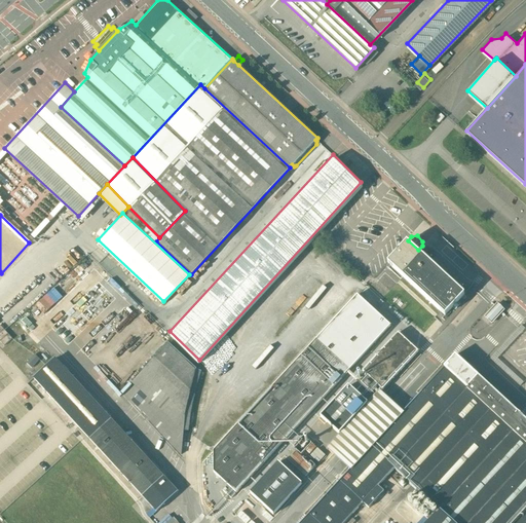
[(408,240),(405,238),(386,259),(402,273),(420,252),(418,250),(408,240)]
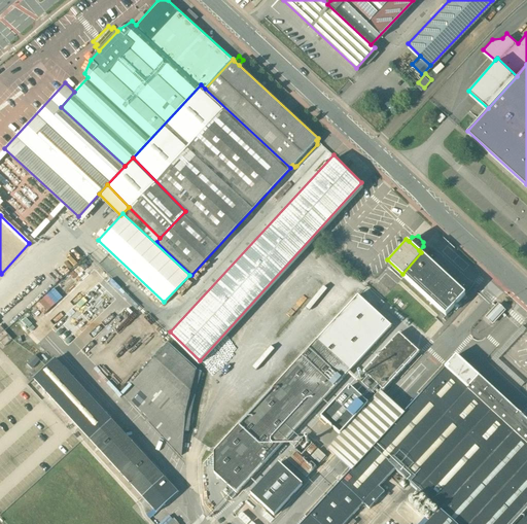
[(421,252),(402,274),(445,312),(464,291),(421,252)]
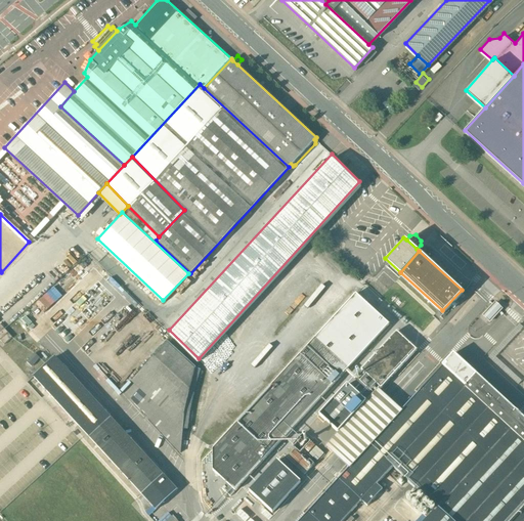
[(389,321),(354,291),(212,444),(212,468),(225,479),(234,486),(389,321)]
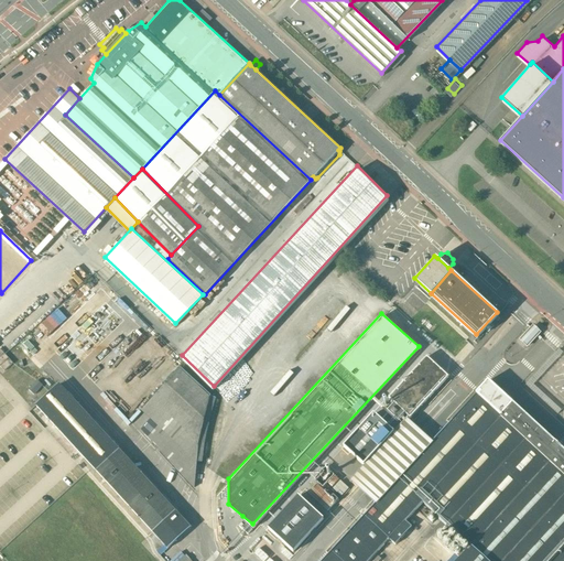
[(539,328),(531,321),(519,335),(525,343),(539,328)]
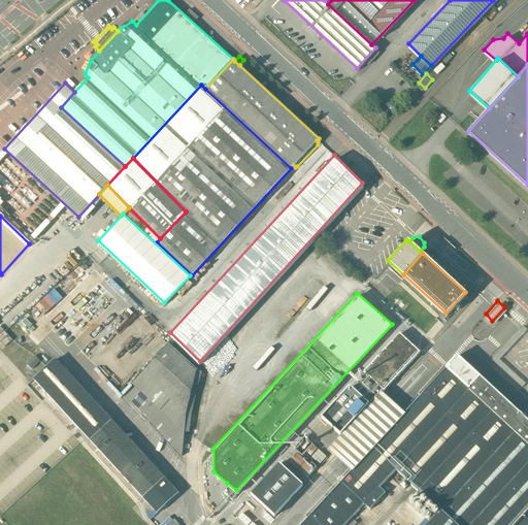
[(12,337),(0,324),(0,338),(4,343),(12,337)]
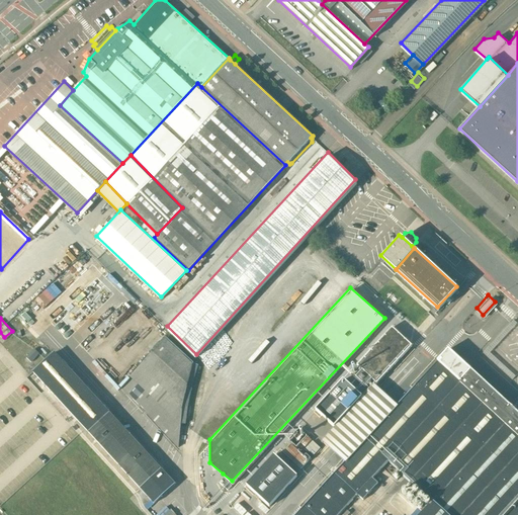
[(410,342),(392,324),(356,361),(361,366),(370,375),(375,380),(410,342)]
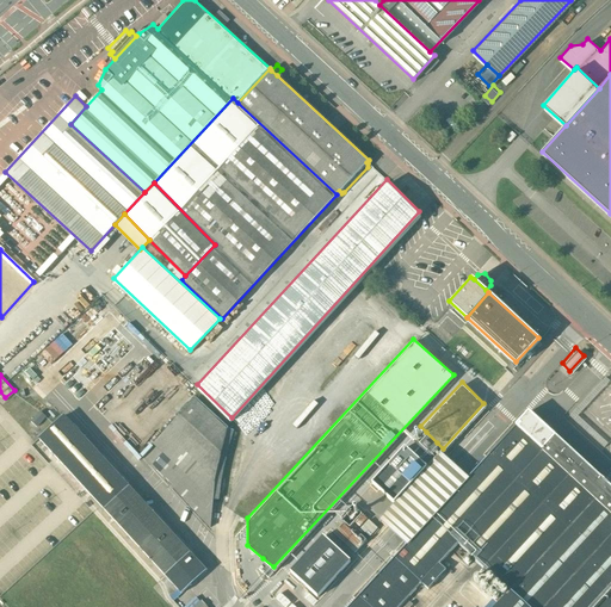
[(233,428),(195,394),(152,441),(170,458),(160,470),(210,524),(213,496),(218,495),(222,464),(228,441),(233,428)]
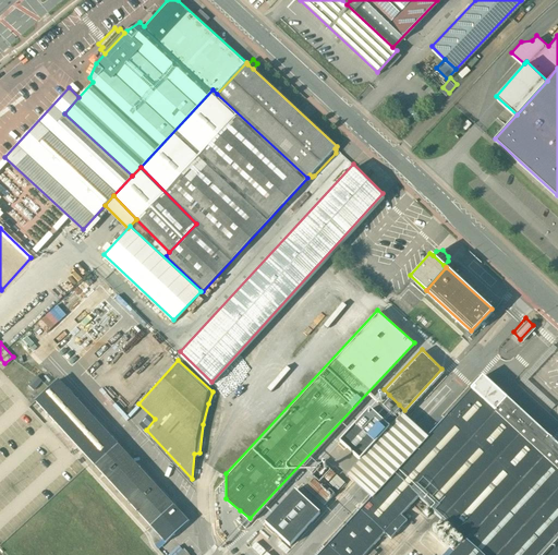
[(40,378),(36,373),(27,381),(32,387),(40,378)]
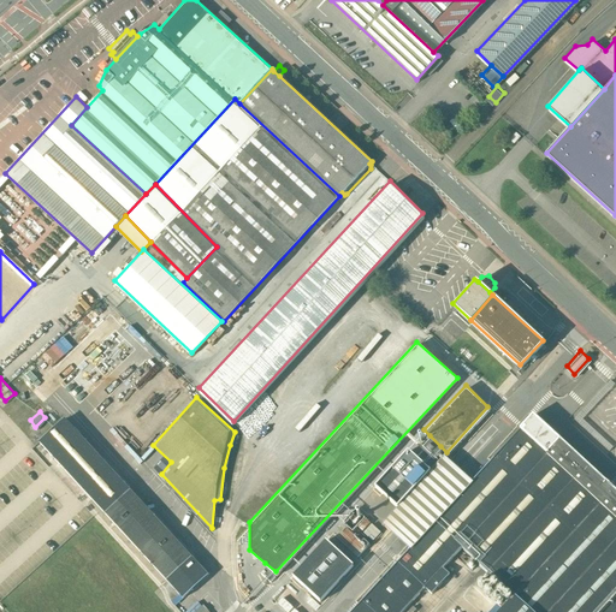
[(615,611),(615,489),(531,411),(473,474),(410,542),(345,611),(615,611)]
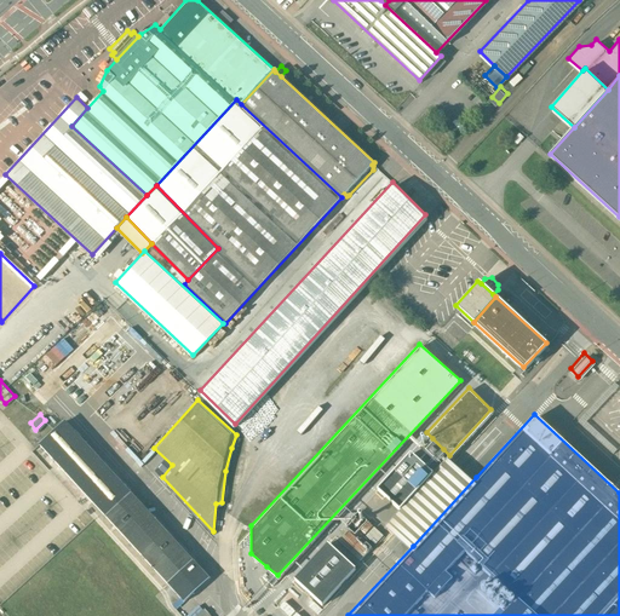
[(200,566),(63,418),(38,442),(183,599),(194,591),(211,576),(200,566)]
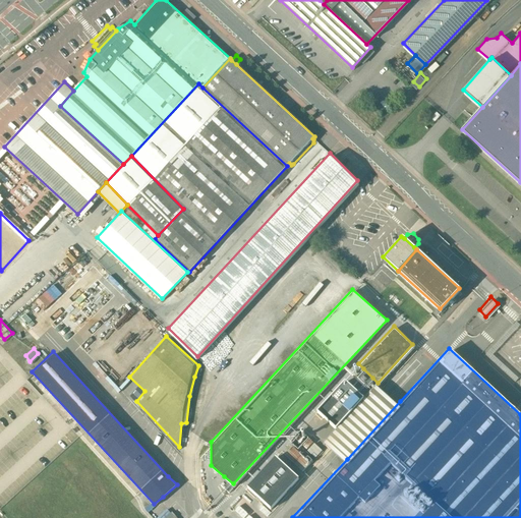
[(372,378),(363,368),(356,376),(365,384),(372,378)]
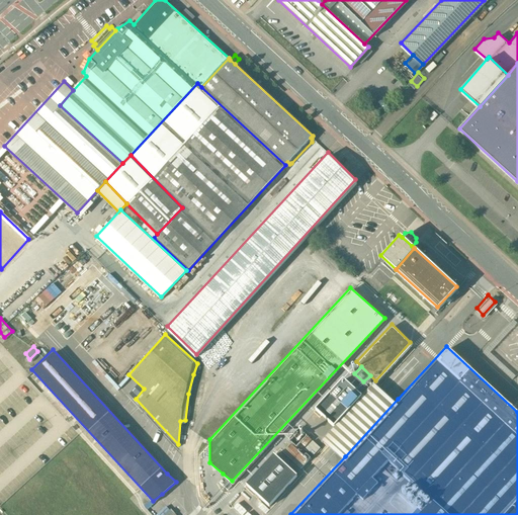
[(334,424),(327,418),(316,430),(336,448),(345,456),(398,399),(387,391),(375,380),(370,375),(363,381),(355,389),(361,395),(334,424)]
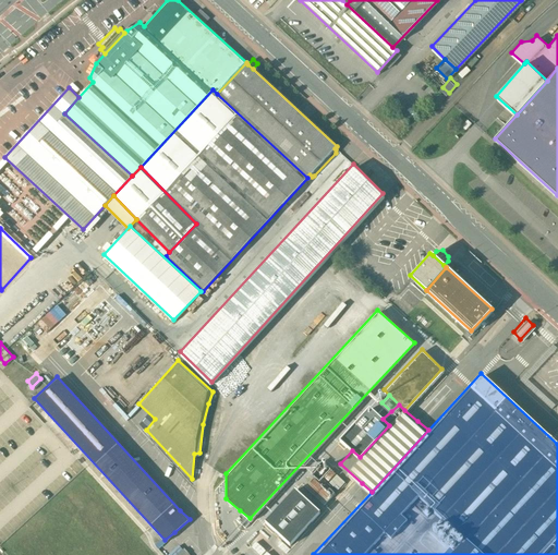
[(383,419),(370,407),(339,438),(352,450),(360,457),(389,425),(383,419)]
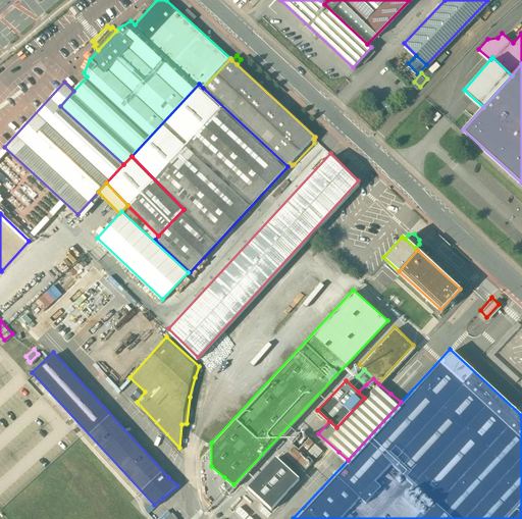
[(308,435),(301,428),(290,439),(298,447),(308,435)]
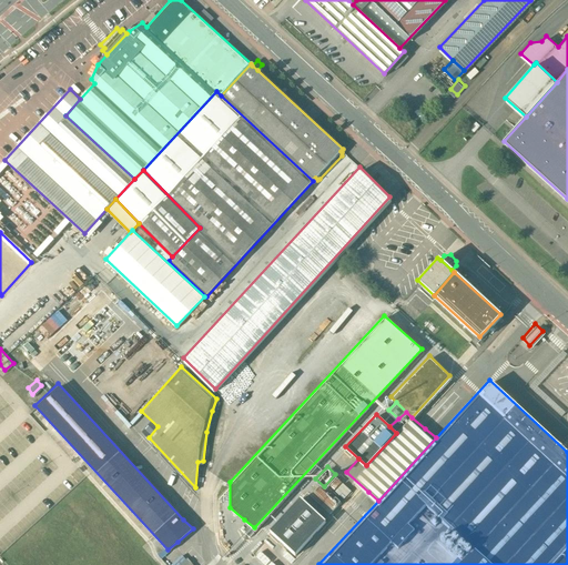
[(351,487),(342,480),(334,487),(343,495),(351,487)]
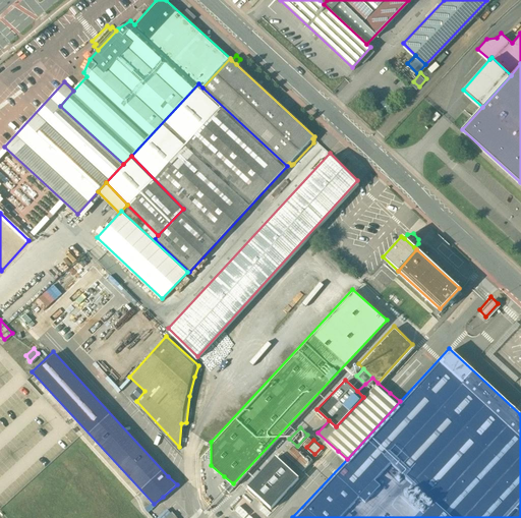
[(326,451),(322,447),(314,454),(307,461),(311,465),(326,451)]
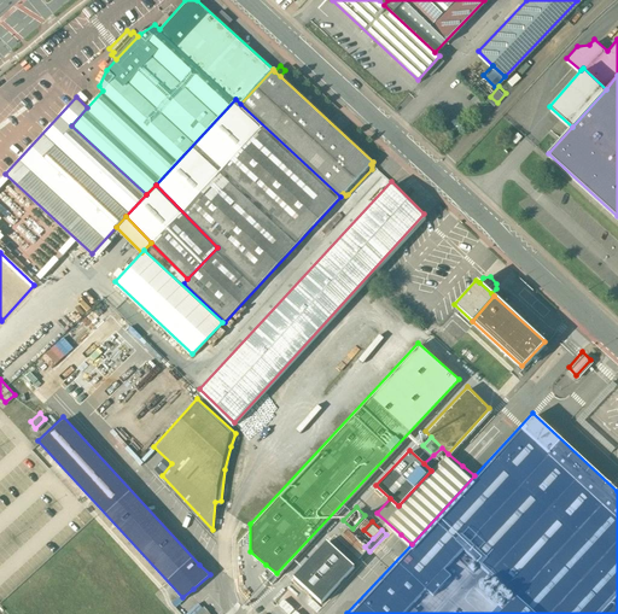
[(355,565),(327,541),(295,576),(322,601),(355,565)]
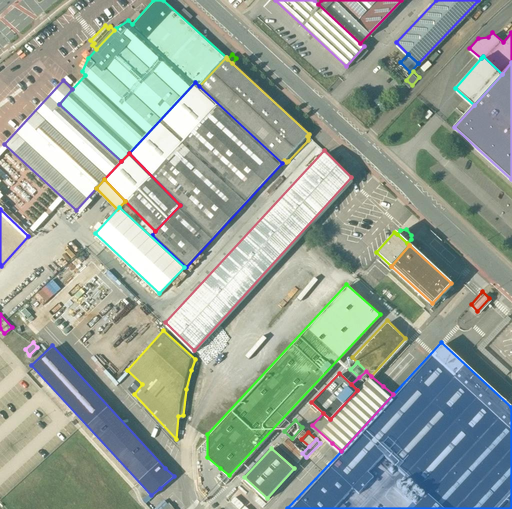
[(224,481),(229,475),(220,468),(214,473),(224,481)]
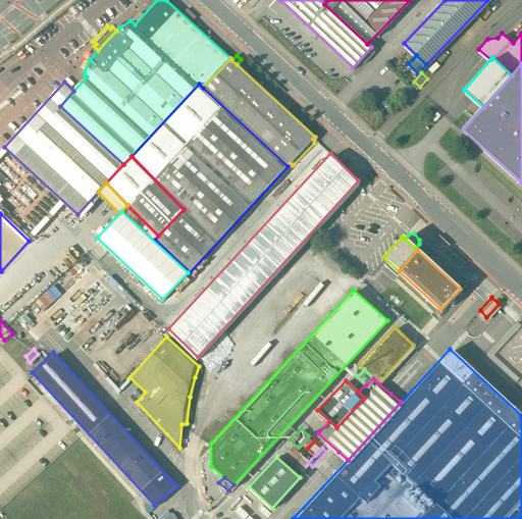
[(256,518),(240,502),(233,508),(246,518),(256,518)]
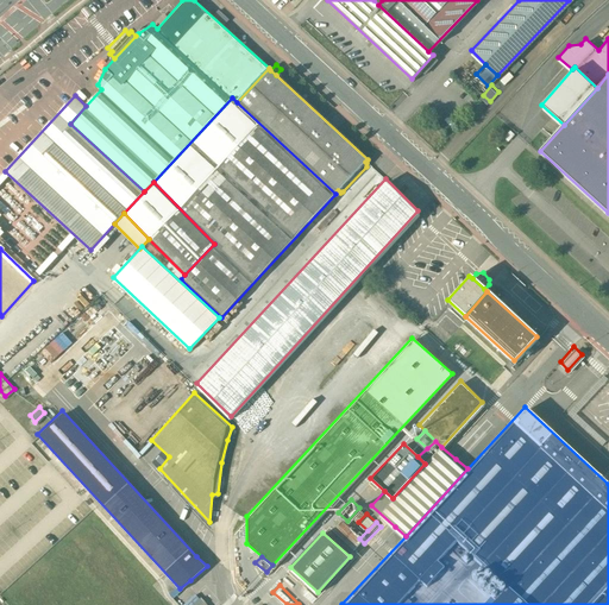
[(209,604),(200,593),(188,604),(209,604)]
